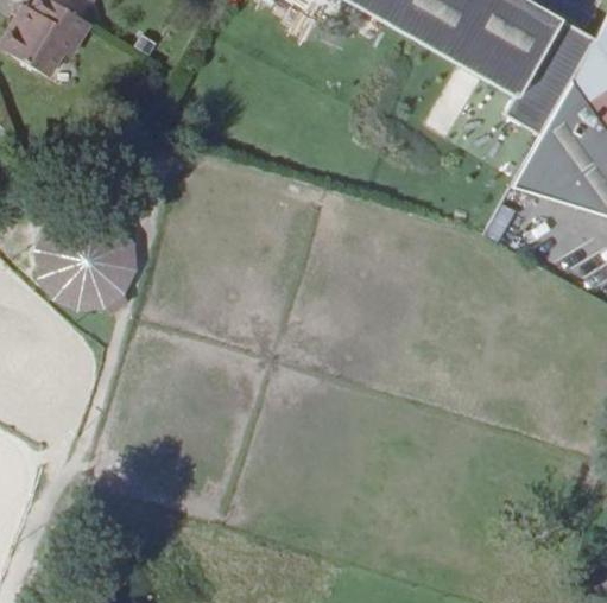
[(100,17),(70,0),(42,0),(31,19),(23,14),(7,40),(58,69),(73,46),(81,50),(100,17)]
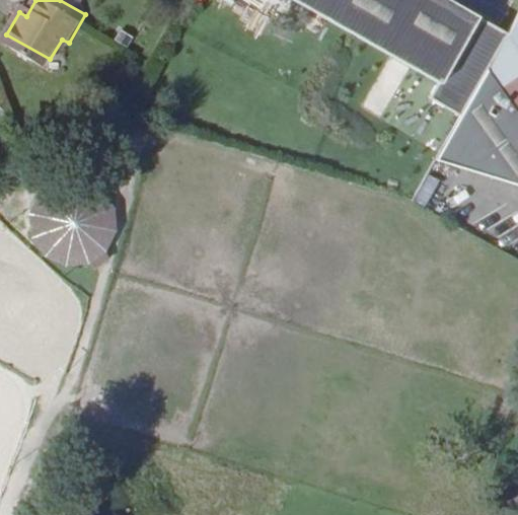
[(487,66),(507,30),(454,0),(294,0),(438,80),(429,96),(459,114),(487,66)]
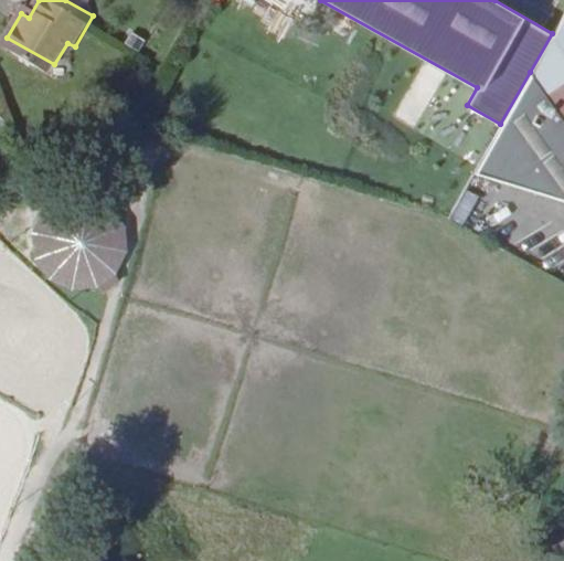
[(563,11),(552,33),(530,72),(500,124),(474,170),(563,199),(563,11)]
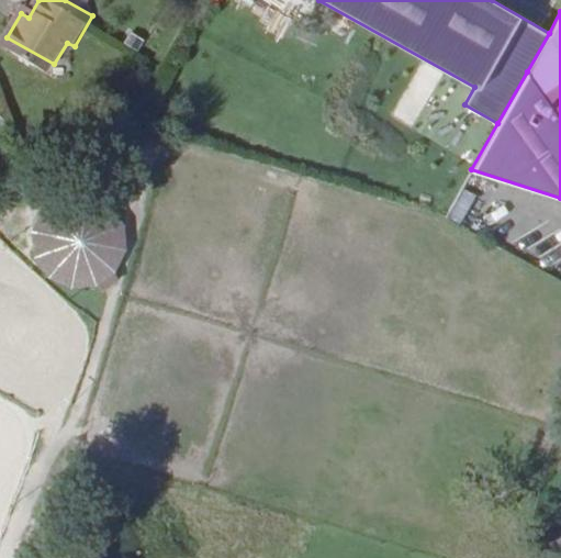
[(468,187),(453,213),(466,219),(480,192),(468,187)]
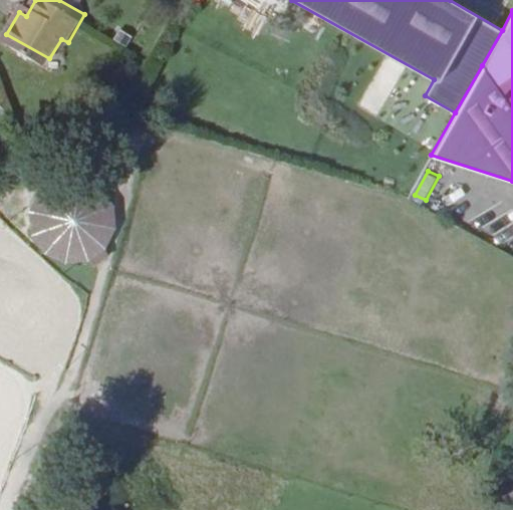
[(52,185),(48,187),(45,190),(41,193),(38,197),(36,200),(34,204),(33,207),(31,212),(31,217),(31,222),(32,228),(34,233),(37,240),(41,244),(46,249),(49,251),(54,254),(59,255),(65,256),(69,256),(75,256),(80,255),(86,252),(91,250),(96,245),(99,241),(102,236),(104,231),(106,225),(107,218),(106,211),(104,205),(101,199),(97,194),(93,189),(87,185),(82,183),(76,181),(69,181),(63,181),(58,182),(52,185)]
